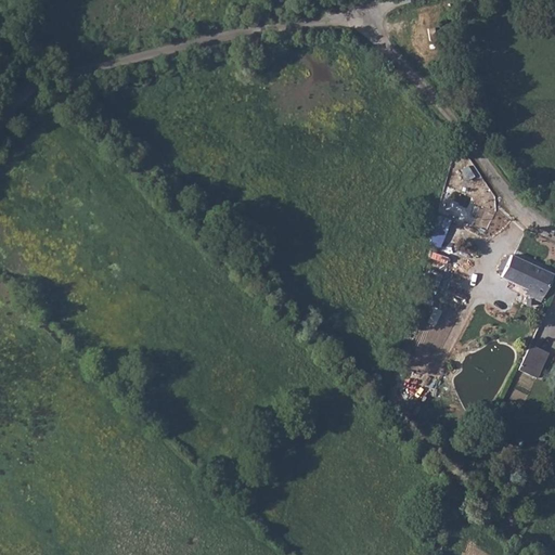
[(434,35),(431,23),(424,24),(425,36),(434,35)]
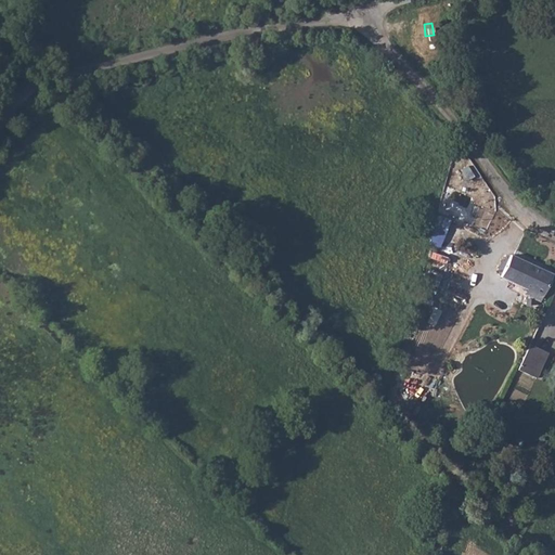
[(438,215),(427,245),(440,249),(451,219),(438,215)]
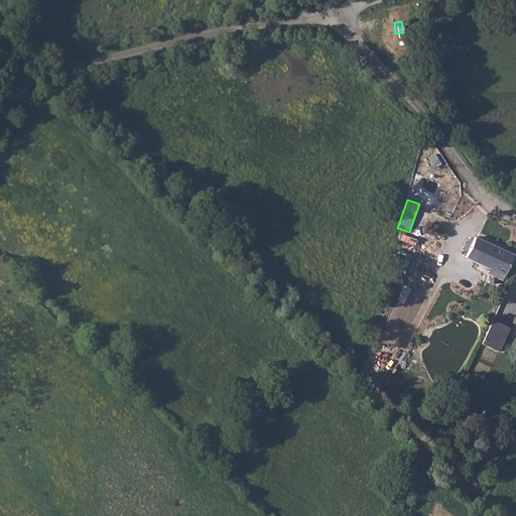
[(490,268),(505,275),(515,253),(473,236),(464,256),(490,268)]
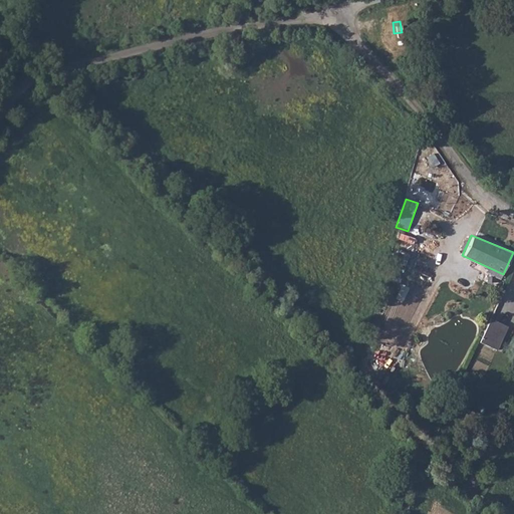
[(392,261),(406,266),(410,254),(396,249),(392,261)]
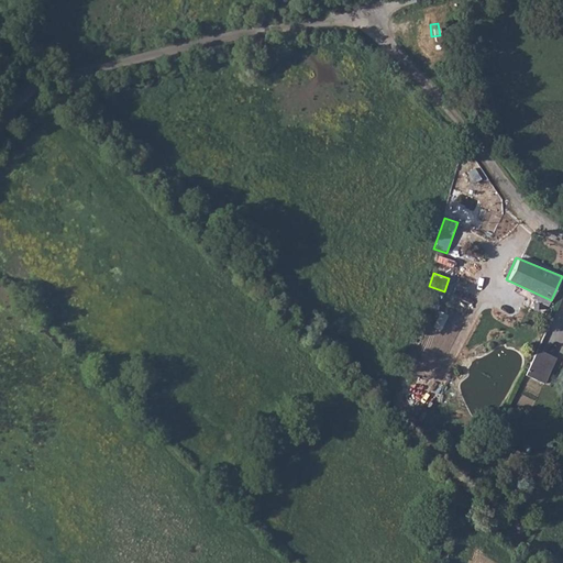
[(548,306),(551,300),(534,293),(532,299),(548,306)]
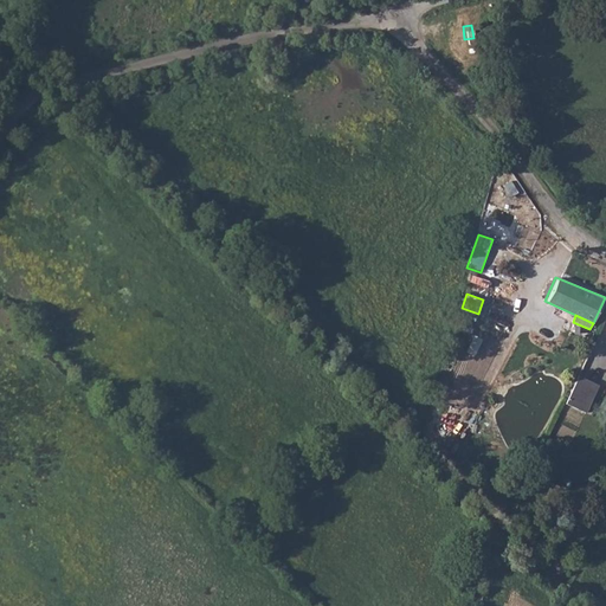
[(574,386),(567,401),(587,411),(599,382),(580,373),(574,386)]
